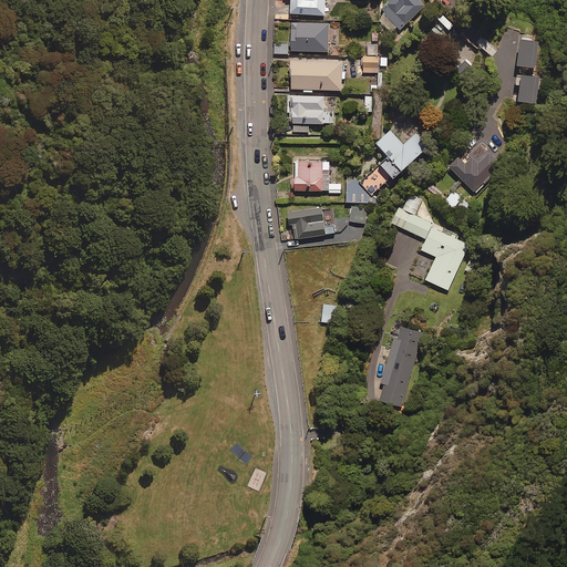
[(290,0),(290,12),(325,13),(325,0),(290,0)]
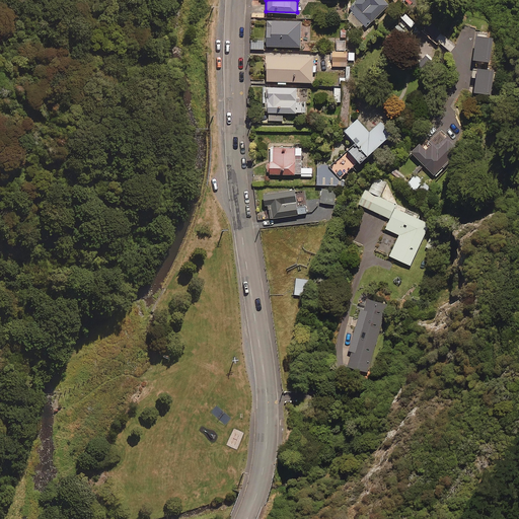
[(388,4),(384,0),(355,0),(348,8),(366,26),(388,4)]
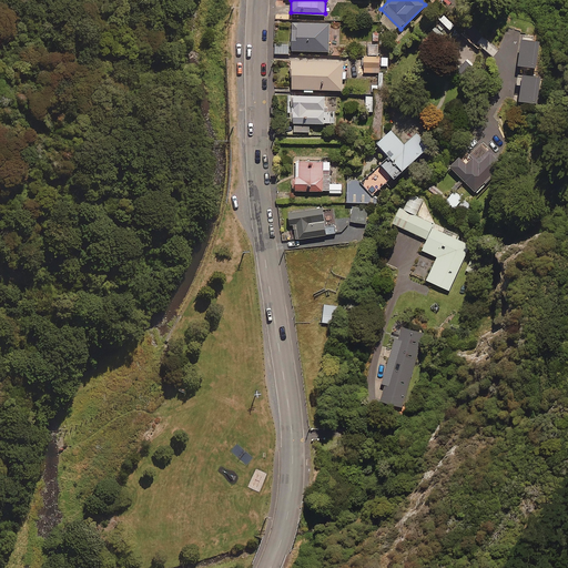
[(330,21),(292,21),(291,50),(328,50),(330,21)]
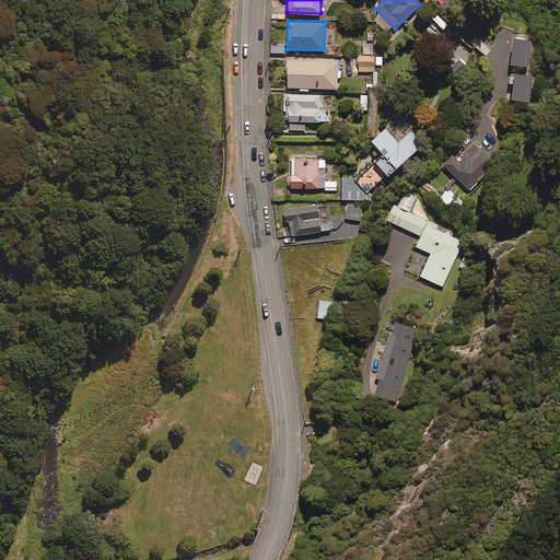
[(514,34),(504,30),(498,43),(506,48),(514,34)]
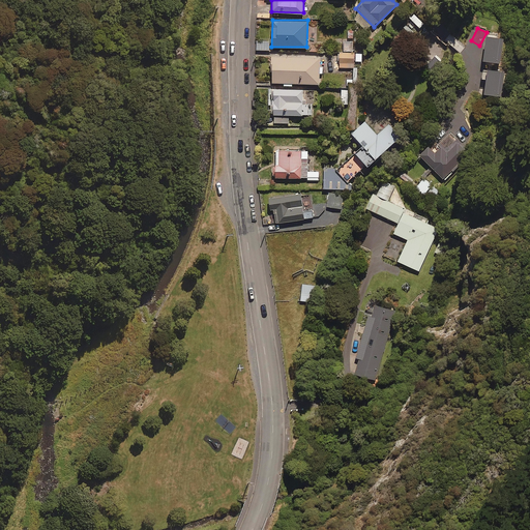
[(269,40),(257,40),(257,50),(269,50),(269,40)]
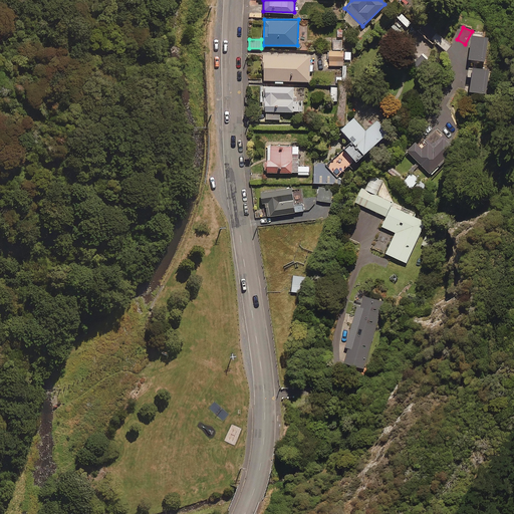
[(335,50),(329,50),(329,65),(343,65),(342,39),(335,39),(335,50)]
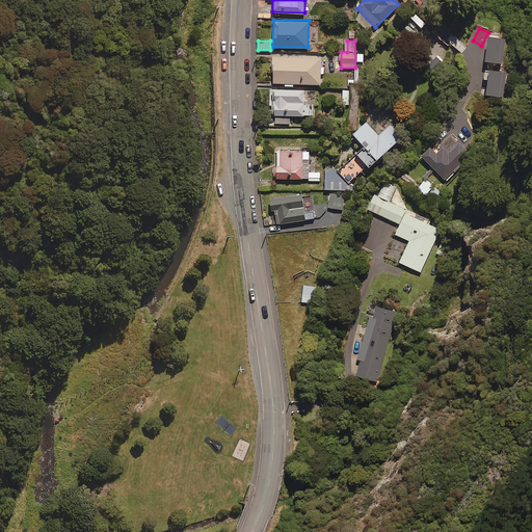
[(324,67),(321,67),(320,55),(273,56),(273,83),(285,83),(285,85),(294,85),(294,83),(321,83),(321,74),(324,74),(324,67)]
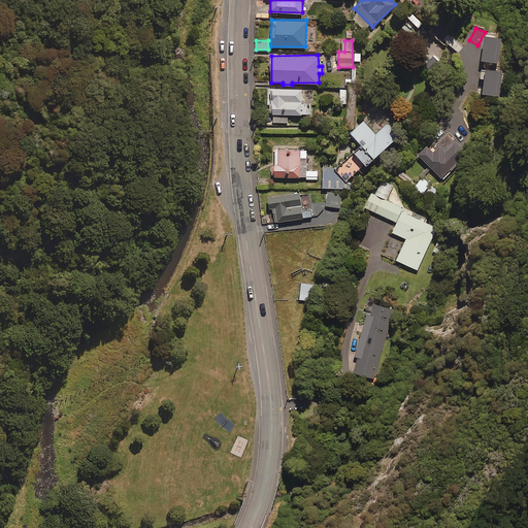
[(345,77),(345,85),(358,86),(359,68),(353,68),(353,77),(345,77)]
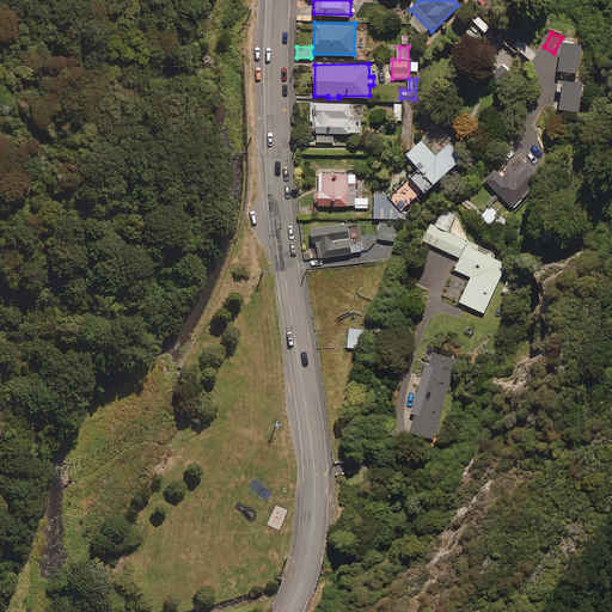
[(349,102),(313,103),(314,141),(334,141),(334,132),(355,132),(355,114),(349,114),(349,102)]
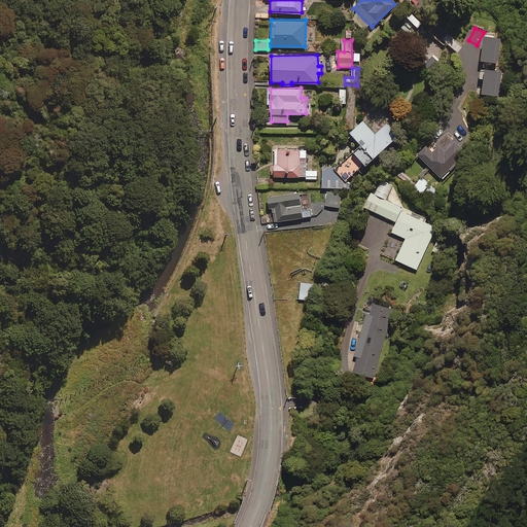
[(397,134),(387,121),(376,132),(363,117),(349,130),(362,144),(336,167),(323,167),(322,187),(349,188),(349,176),(397,134)]
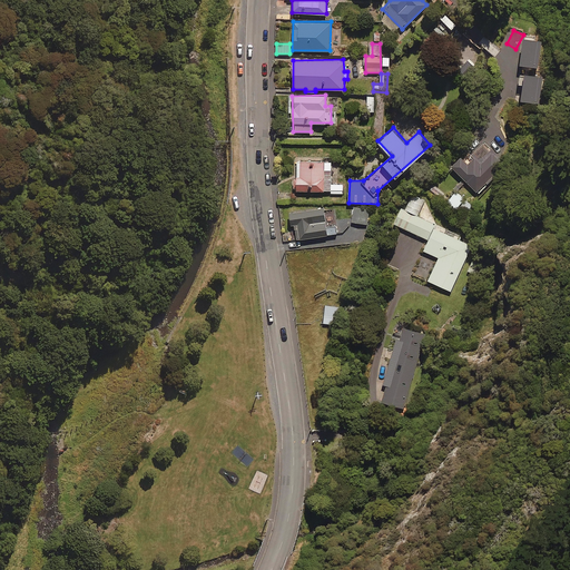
[(469,159),(463,154),(451,166),(478,193),(508,164),(492,147),(479,160),(473,155),(469,159)]
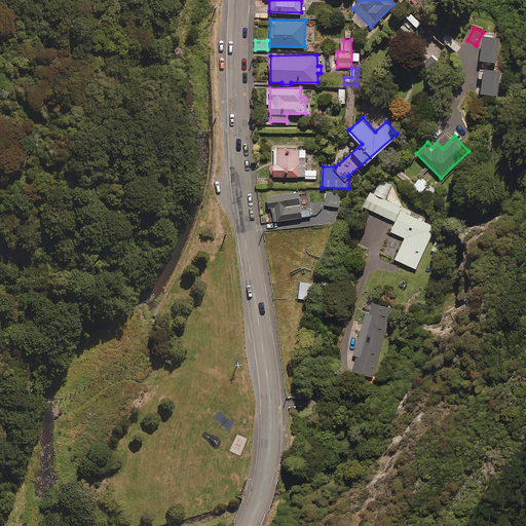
[(305,148),(277,148),(277,164),(272,164),(272,175),(305,176),(305,178),(315,178),(316,170),(305,170),(305,148)]
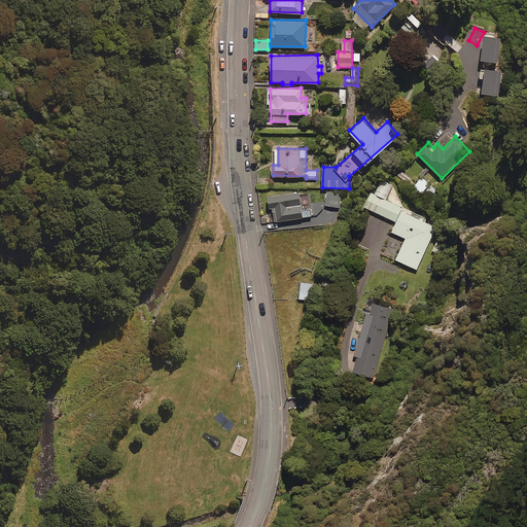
[(432,196),(437,189),(429,183),(430,181),(420,174),(414,183),(424,191),(425,190),(432,196)]
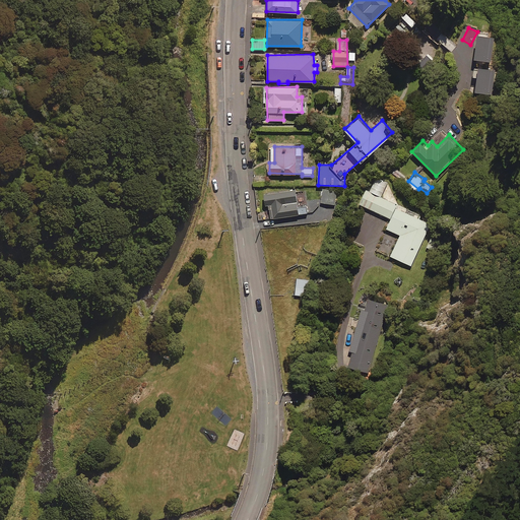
[(387,182),(376,177),(370,191),(366,189),(359,203),(391,218),(386,229),(400,235),(390,256),(411,265),(431,223),(418,218),(420,215),(381,197),(387,182)]
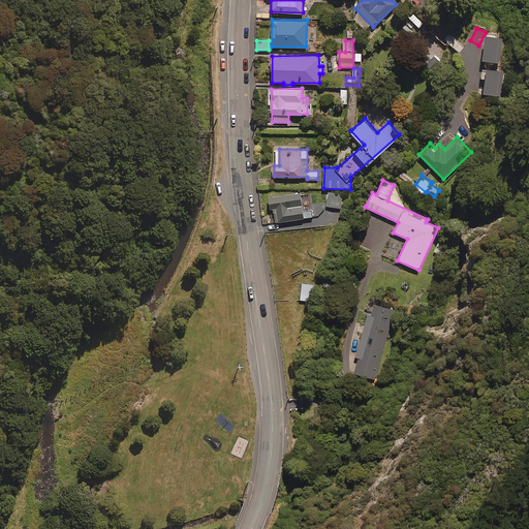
[(341,193),(328,191),(325,207),(339,209),(341,193)]
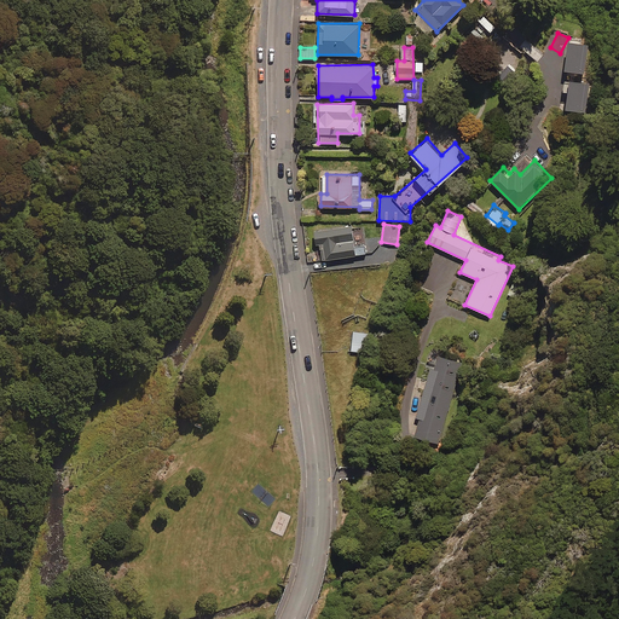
[(354,247),(352,225),(314,231),(316,243),(323,242),(325,259),(365,253),(364,246),(354,247)]
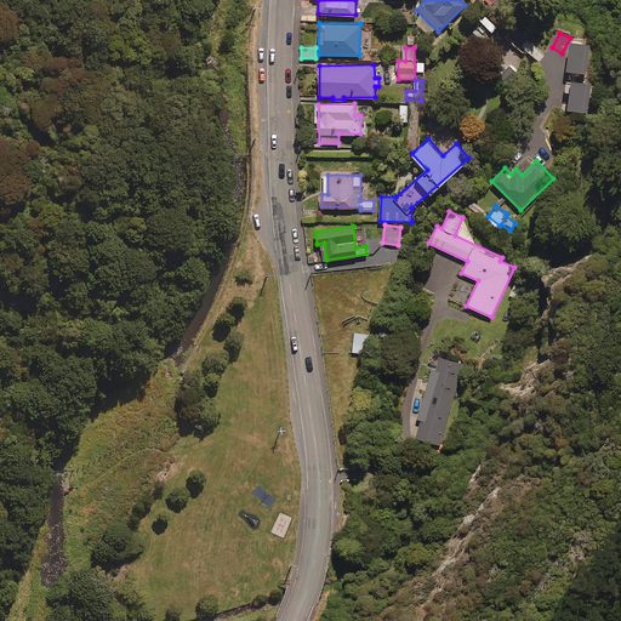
[(370,334),(354,332),(352,352),(368,353),(370,334)]
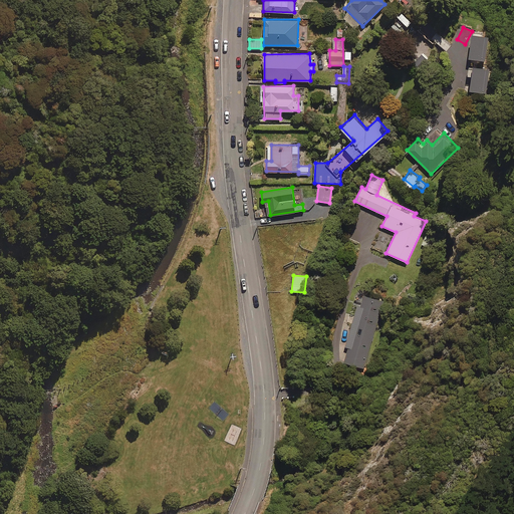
[(383,300),(364,294),(361,306),(357,305),(345,346),(348,347),(344,361),(363,367),(383,300)]
